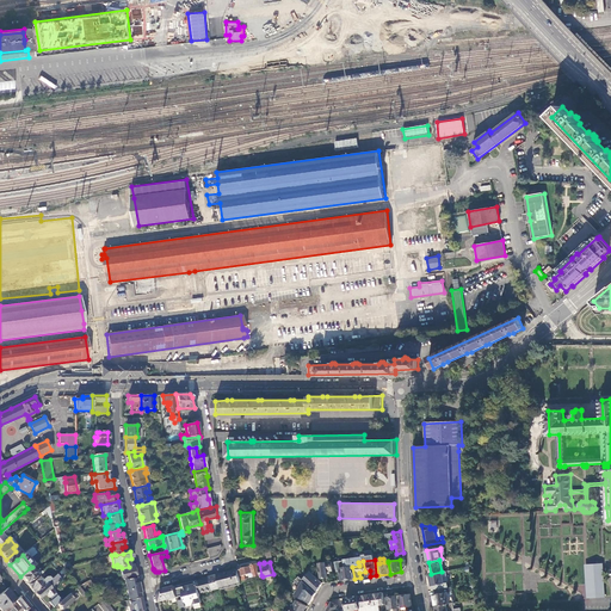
[(320,563),(322,579),(328,578),(328,572),(333,572),(332,562),(320,563)]
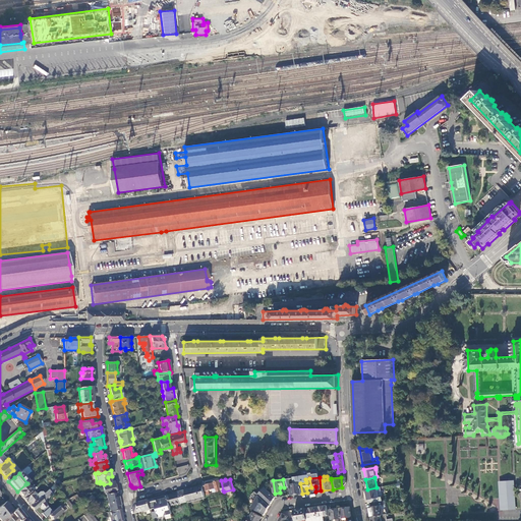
[(291,495),(302,494),(300,483),(300,479),(296,480),(297,483),(290,484),(291,495)]
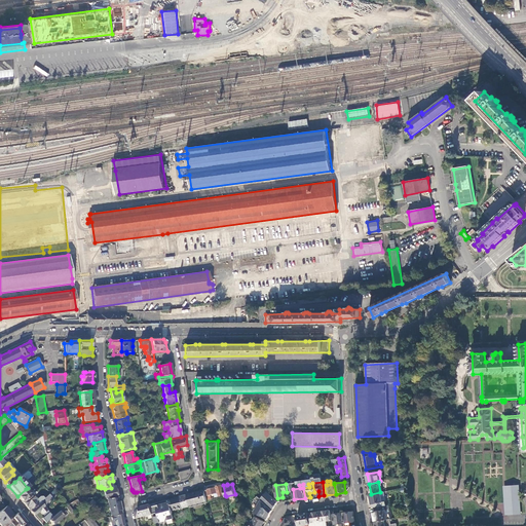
[(218,487),(205,490),(208,500),(212,499),(211,495),(215,494),(219,493),(220,496),(225,495),(223,485),(218,486),(218,487)]
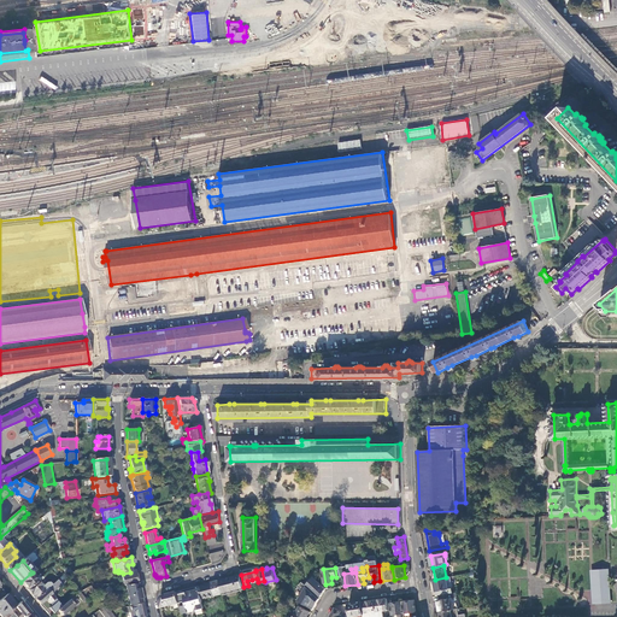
[(594,577),(595,603),(611,603),(609,569),(606,569),(606,577),(594,577)]
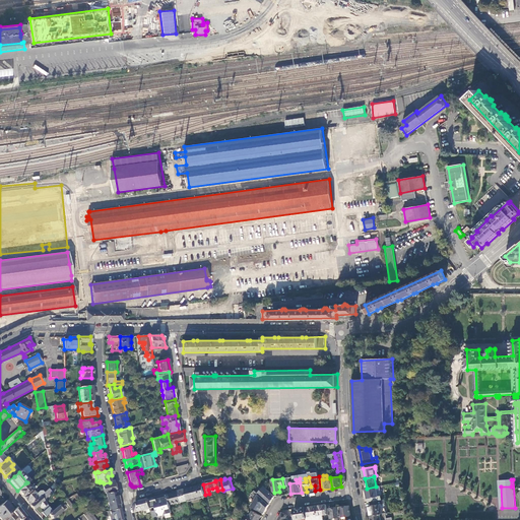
[(110,482),(104,483),(103,483),(104,485),(101,486),(103,494),(105,494),(116,493),(113,481),(110,482)]
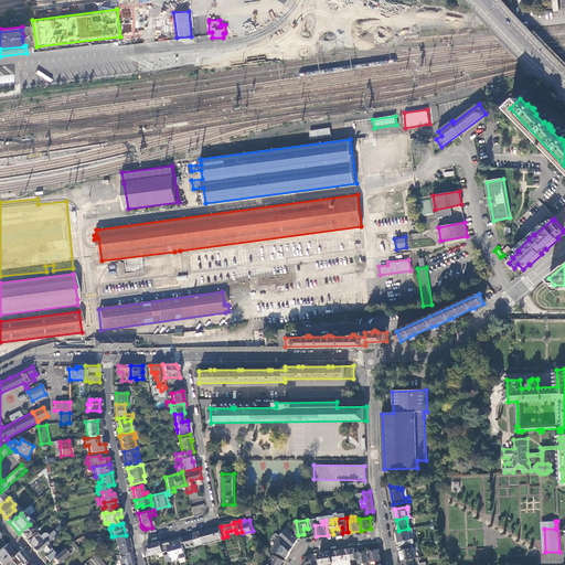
[(28,525),(19,533),(24,540),(33,532),(36,529),(38,529),(35,526),(32,530),(28,525)]
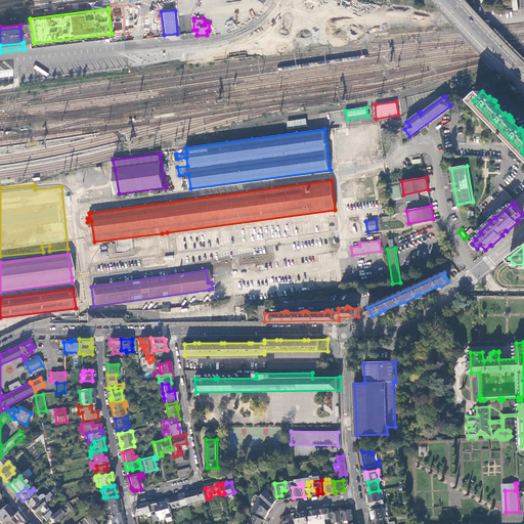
[(207,498),(205,488),(186,492),(189,505),(208,500),(207,498)]
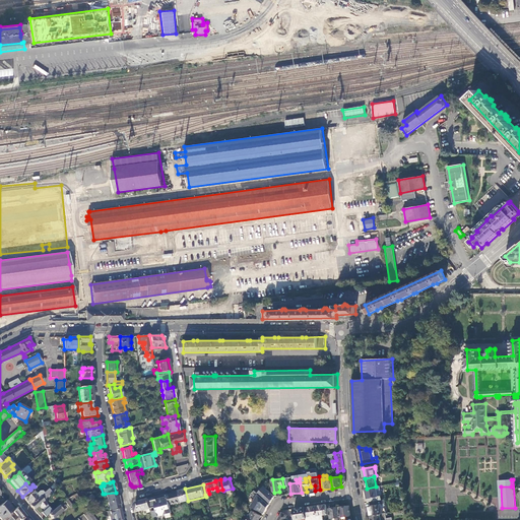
[(379,500),(377,486),(376,486),(367,489),(369,502),(372,502),(379,500)]
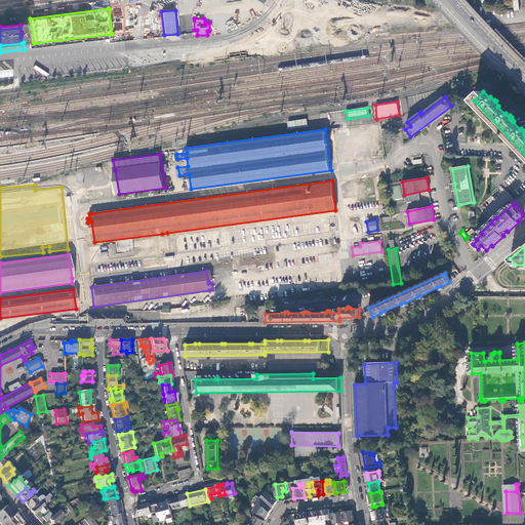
[(190,506),(187,493),(169,498),(171,510),(190,506)]
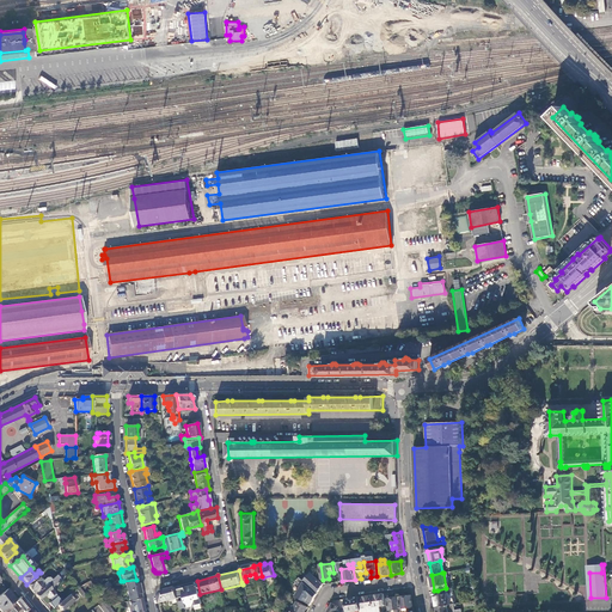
[(317,594),(323,585),(314,575),(308,586),(317,594)]
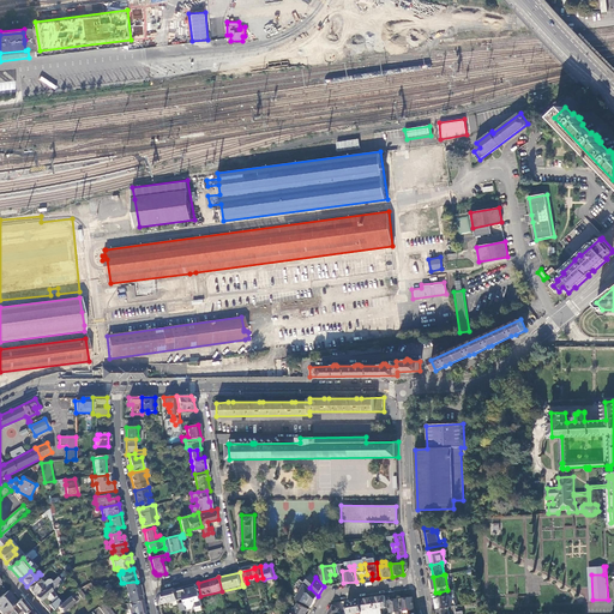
[(36,578),(26,587),(35,597),(44,589),(42,585),(36,578)]
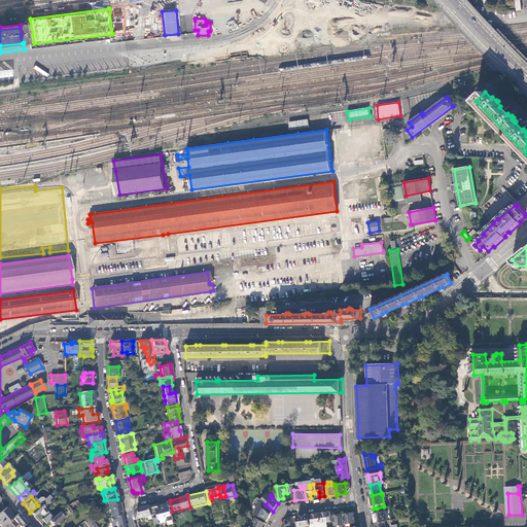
[(44,518),(42,520),(45,524),(49,522),(53,519),(48,514),(46,512),(47,512),(43,507),(51,499),(48,496),(44,500),(40,504),(38,505),(30,513),(34,517),(39,513),(42,516),(44,518)]
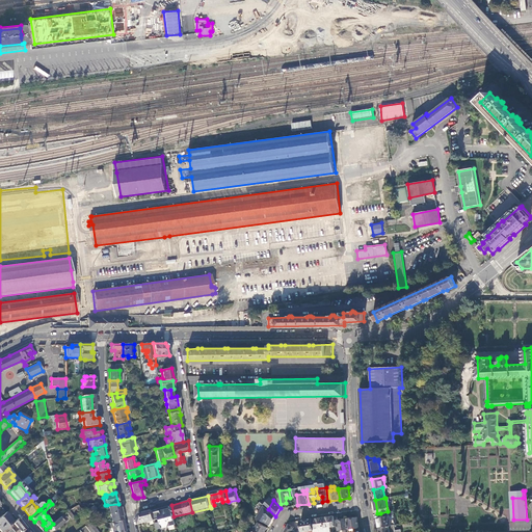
[(261,502),(257,505),(260,508),(261,511),(260,513),(258,513),(257,516),(271,526),(275,516),(268,509),(261,502)]
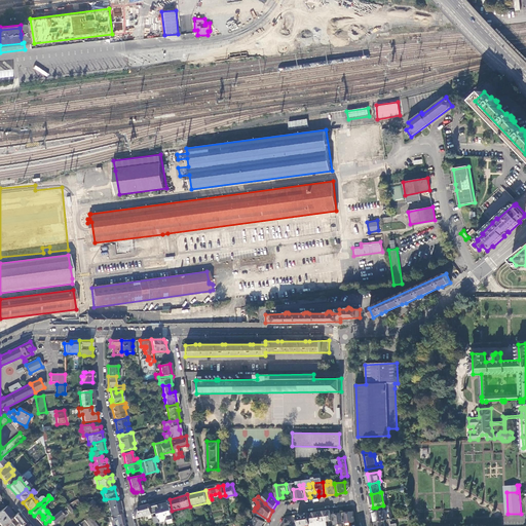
[(121,514),(117,498),(106,499),(110,516),(121,514)]
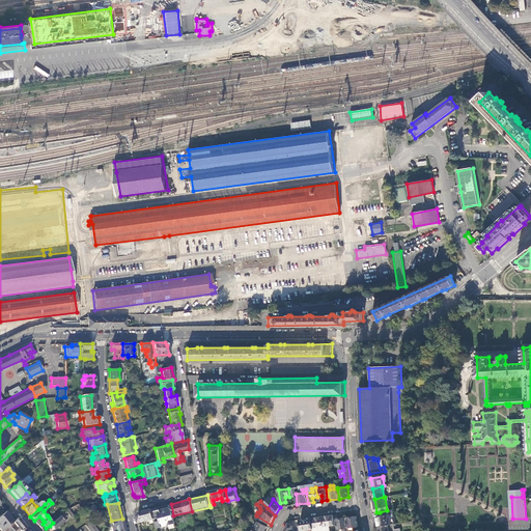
[(173,515),(171,504),(152,509),(155,519),(160,518),(161,521),(156,522),(158,528),(175,524),(173,515)]
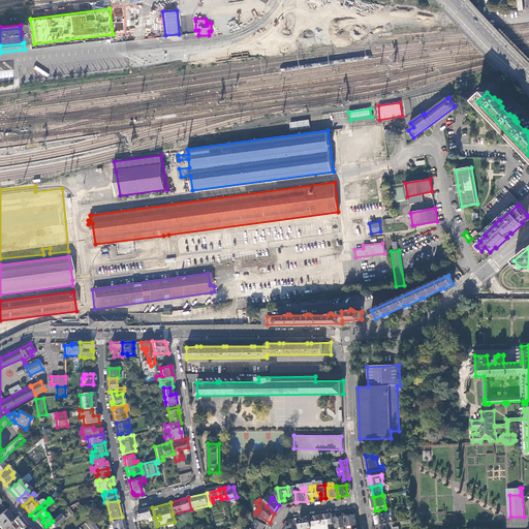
[(92,504),(84,510),(88,516),(96,508),(92,504)]
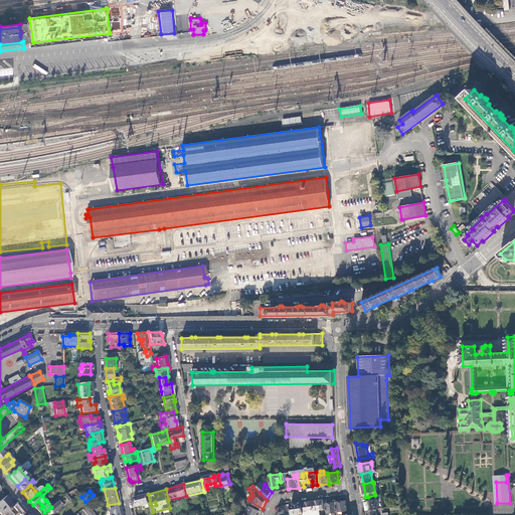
[(135,507),(150,503),(148,494),(137,497),(135,497),(134,498),(134,499),(134,500),(135,507)]
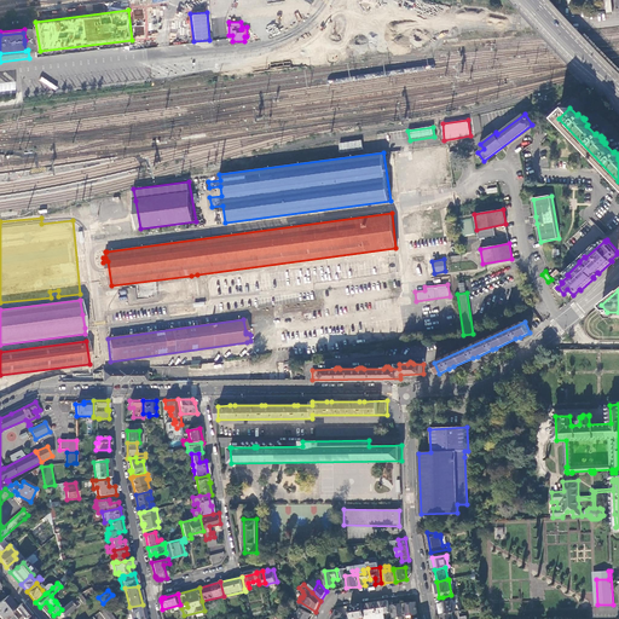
[(443,614),(460,611),(461,611),(458,605),(456,605),(455,600),(458,599),(458,594),(455,595),(451,595),(443,597),(443,601),(440,602),(443,614)]
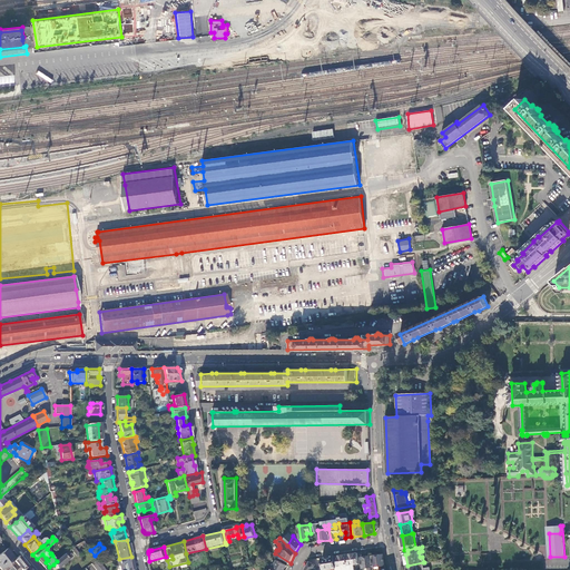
[(15,560),(6,549),(0,553),(0,568),(1,569),(2,569),(8,566),(13,561),(15,560)]
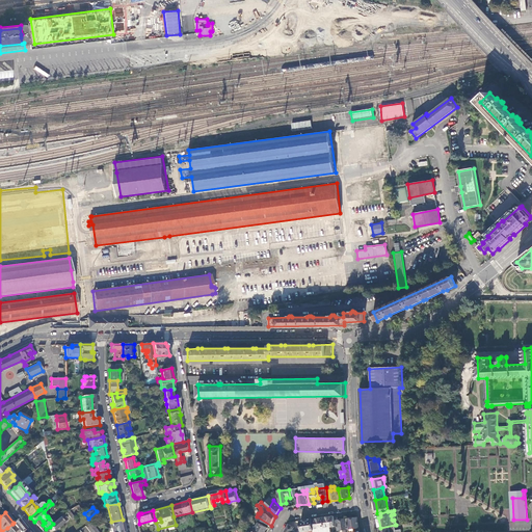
[(67,520),(63,515),(53,524),(50,527),(53,531),(67,520)]
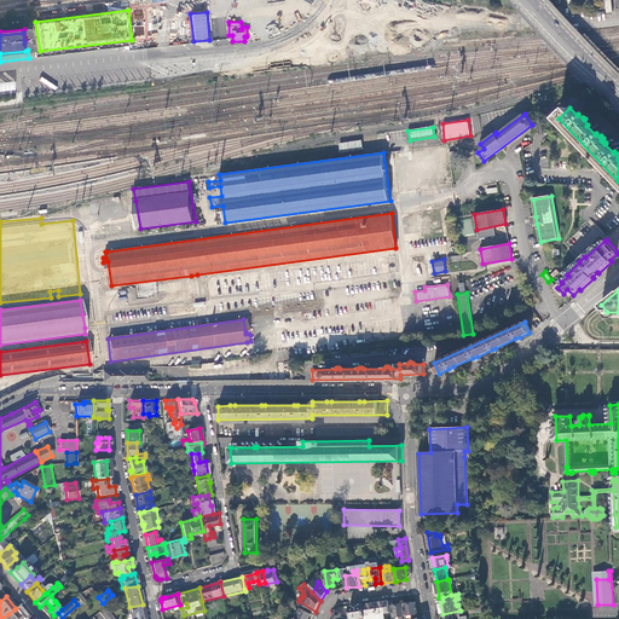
[(386,618),(385,613),(391,612),(389,600),(377,602),(380,618),(386,618)]
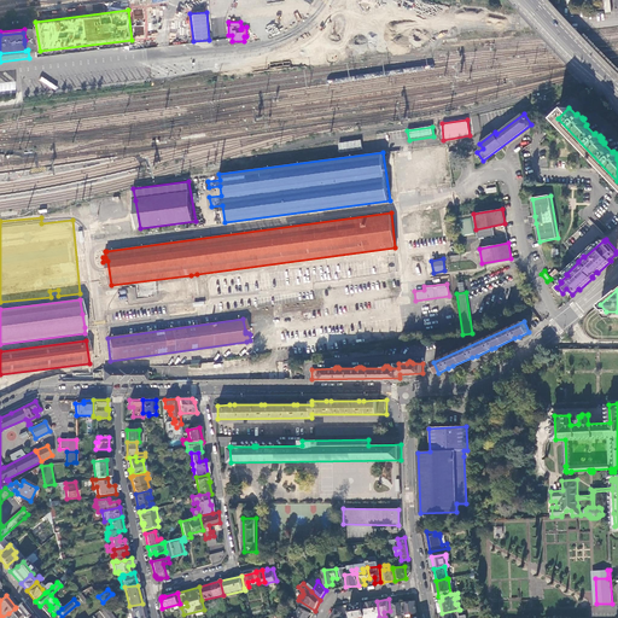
[(408,614),(418,612),(417,600),(404,602),(406,616),(408,616),(408,614)]
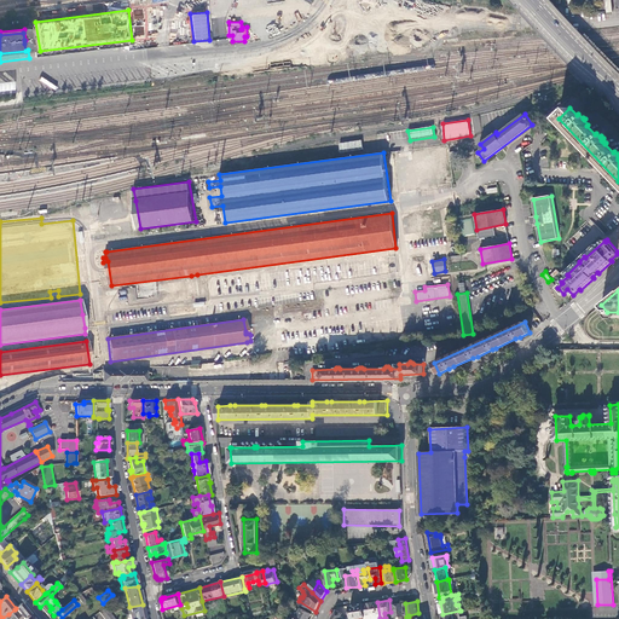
[(365,618),(377,618),(380,618),(377,602),(363,603),(365,618)]
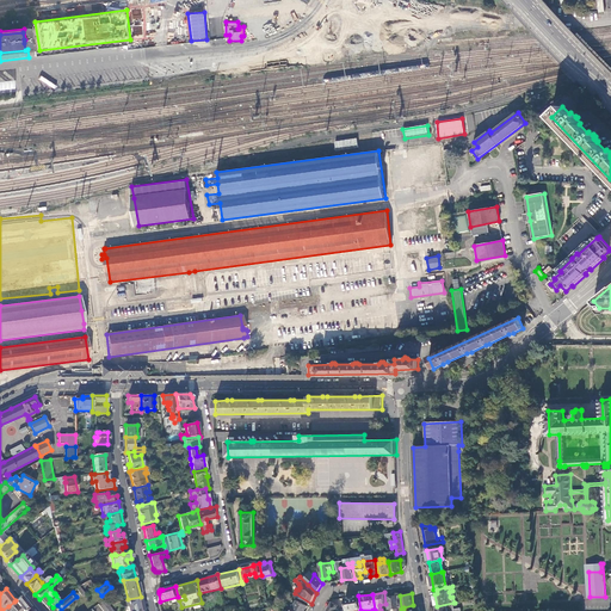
[(360,610),(358,596),(346,598),(347,610),(360,610)]
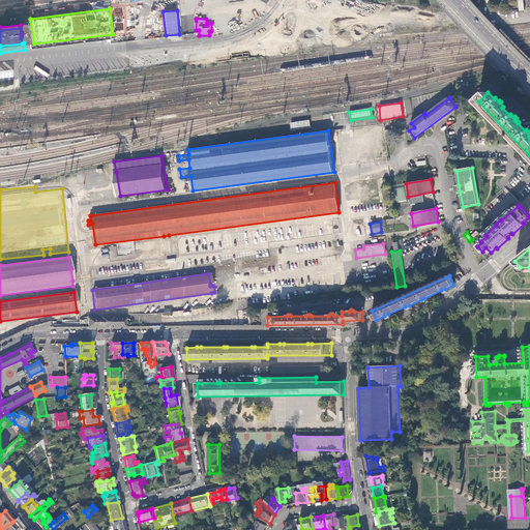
[(346,528),(348,528),(347,517),(335,518),(337,528),(346,527),(346,528)]
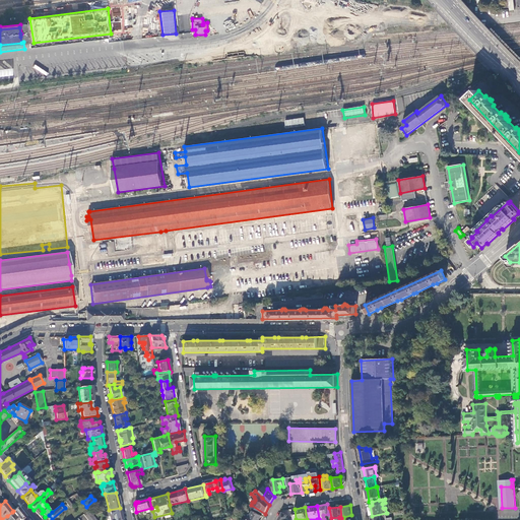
[(11,519),(7,516),(2,519),(26,519),(27,519),(17,508),(13,511),(12,512),(19,519),(18,519),(11,519)]
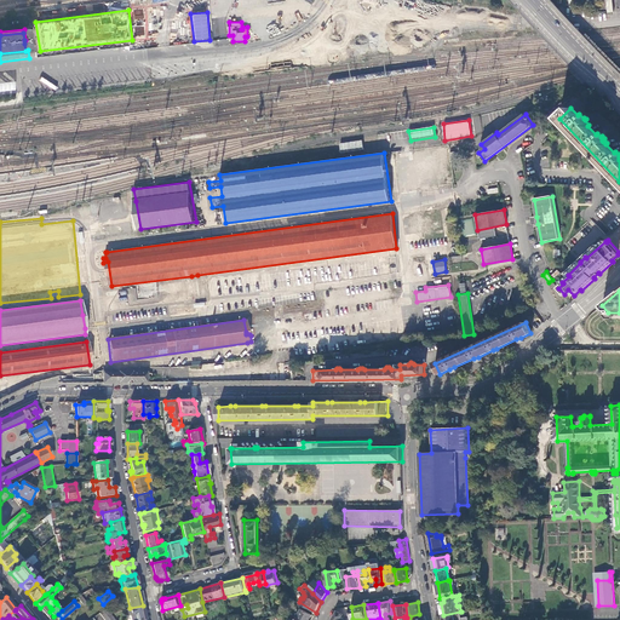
[(145,619),(143,607),(128,610),(130,615),(131,615),(131,619),(145,619)]
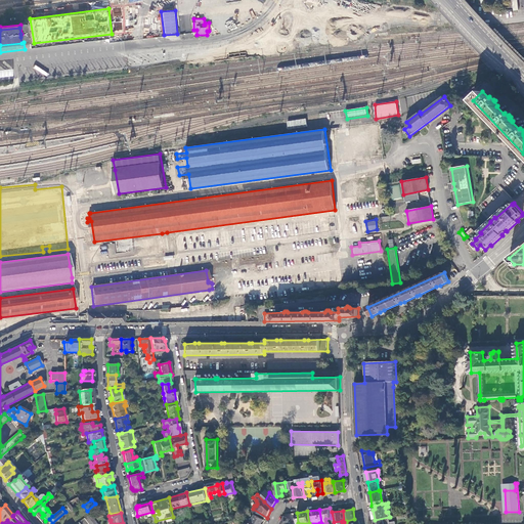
[(96,523),(90,514),(84,519),(88,523),(96,523)]
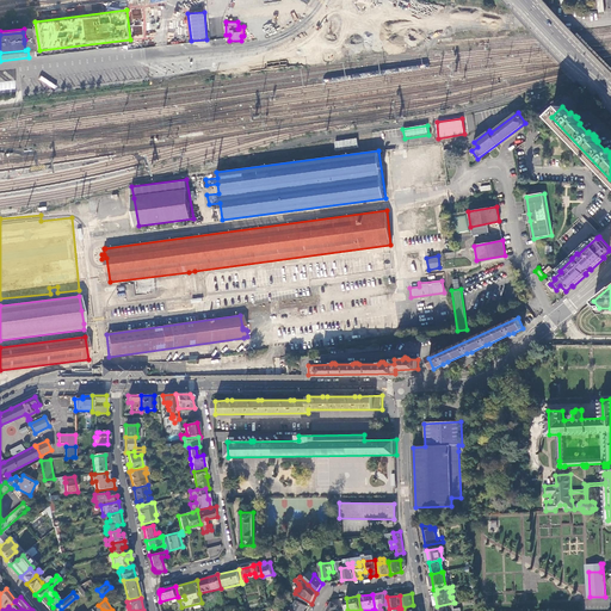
[(291,610),(304,610),(308,605),(297,600),(291,610)]
